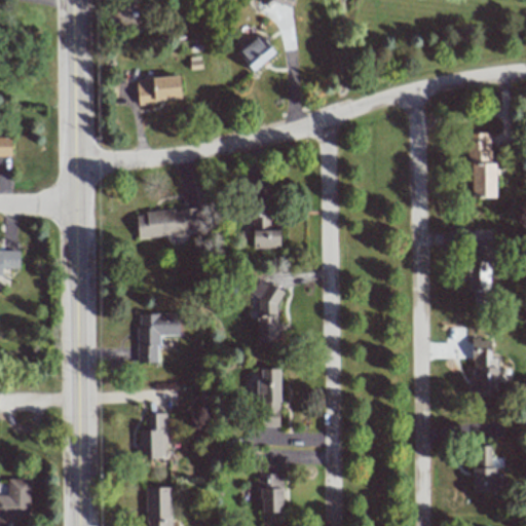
[(292,0),(265,0),(265,3),(291,8),(292,0)]
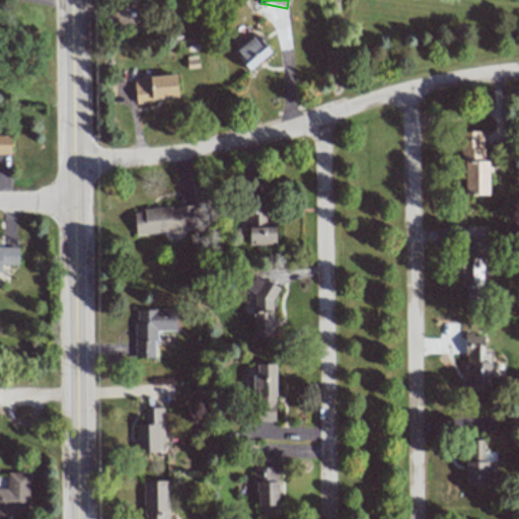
[(248,70),(271,53),(256,33),(233,52),(248,70)]
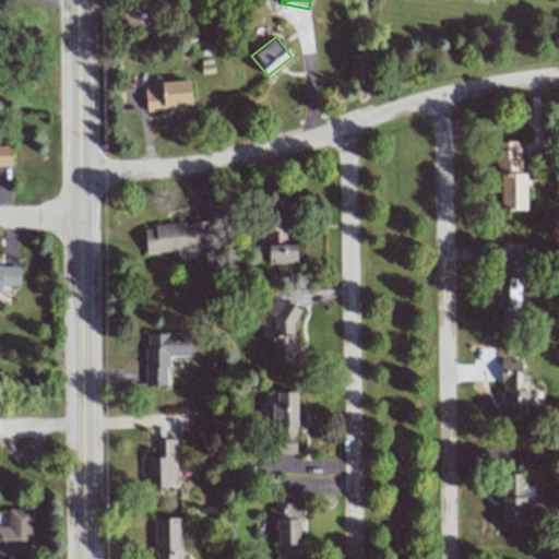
[(145,109),(191,107),(190,81),(144,83),(145,109)]
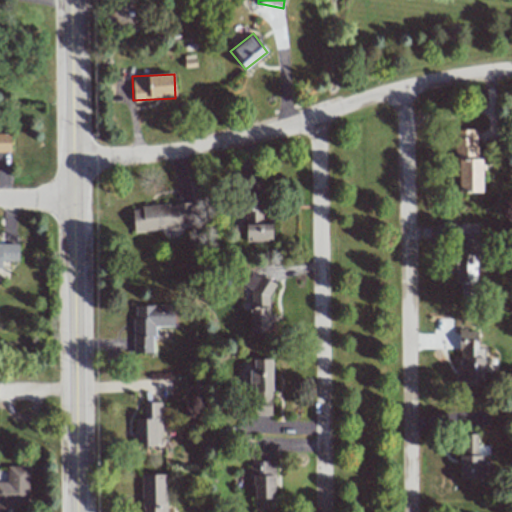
[(457,192),(482,192),(482,160),(477,160),(476,130),(456,130),(457,192)]
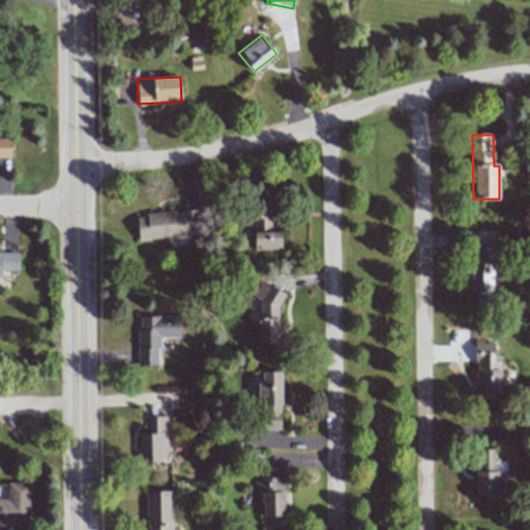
[(282,249),(281,227),(270,227),(270,205),(254,205),(254,251),(282,249)]
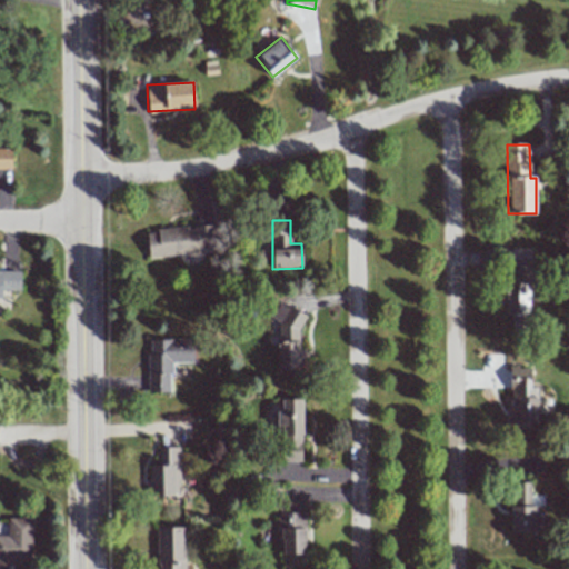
[(149,258),(176,256),(176,265),(201,262),(200,253),(219,252),(217,226),(147,231),(149,258)]
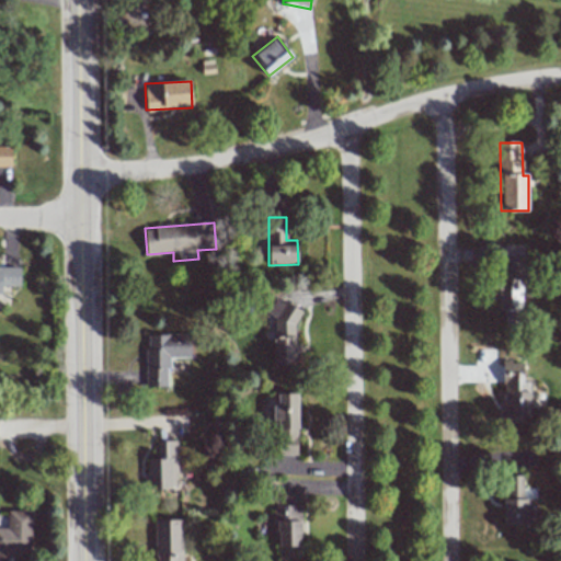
[(502,245),(502,278),(499,278),(499,310),(504,310),(504,324),(523,323),(523,245),(502,245)]
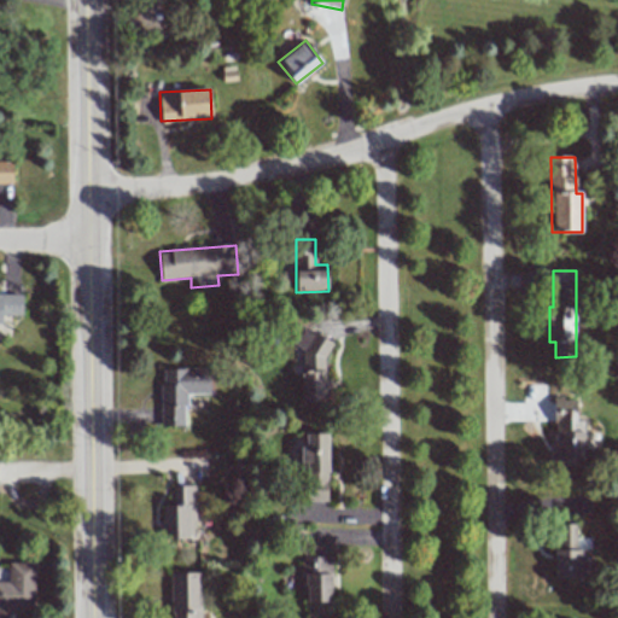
[(326,402),(325,334),(297,336),(298,348),(302,348),(302,402),(326,402)]
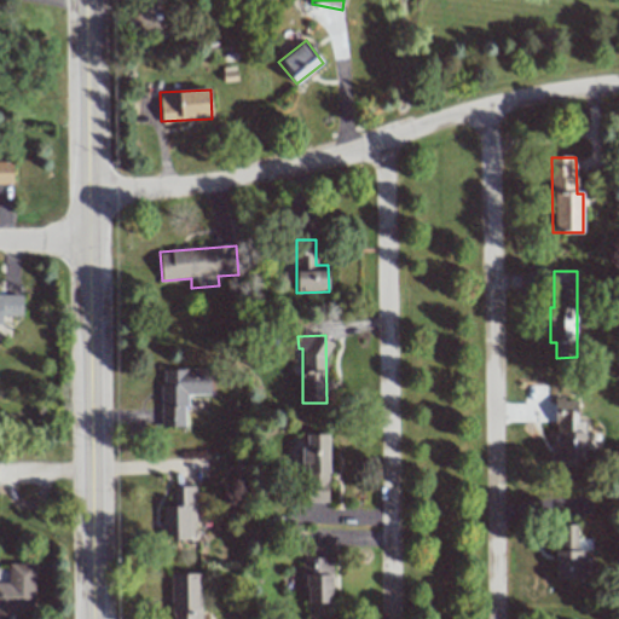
[(185,427),(185,394),(210,394),(209,369),(160,370),(161,427),(185,427)]
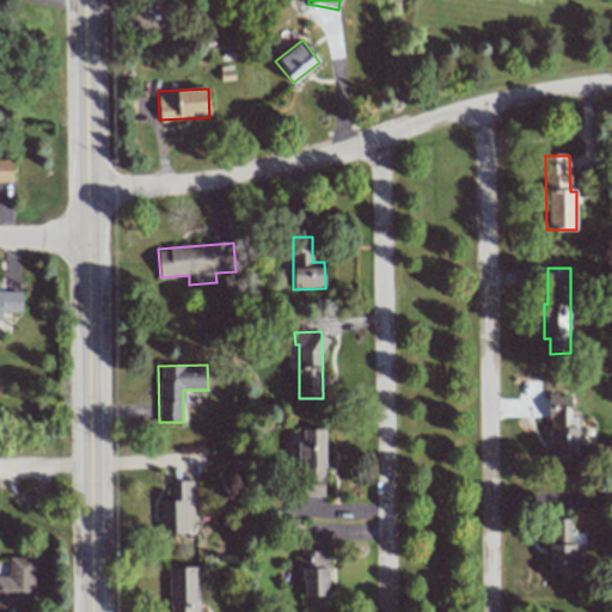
[(580,415),(570,415),(570,396),(549,396),(549,450),(544,450),(544,471),(579,471),(580,415)]
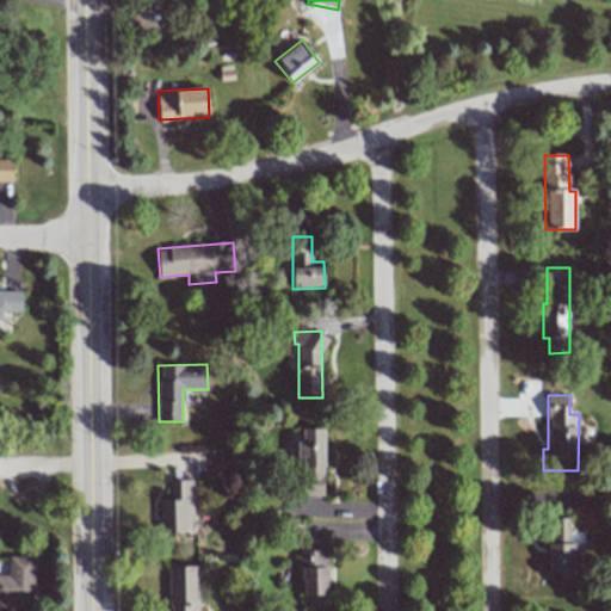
[(323,429),(302,429),(302,442),(297,442),(297,457),(302,457),(303,495),(325,495),(323,429)]
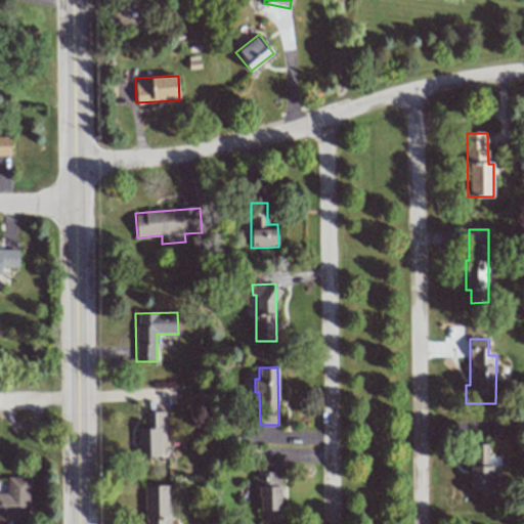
[(165,411),(147,411),(147,428),(138,428),(138,456),(165,455),(165,411)]
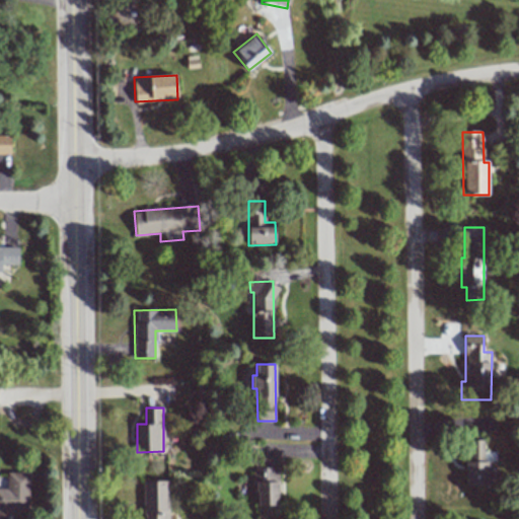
[(484,440),(465,440),(466,486),(496,486),(496,452),(484,452),(484,440)]
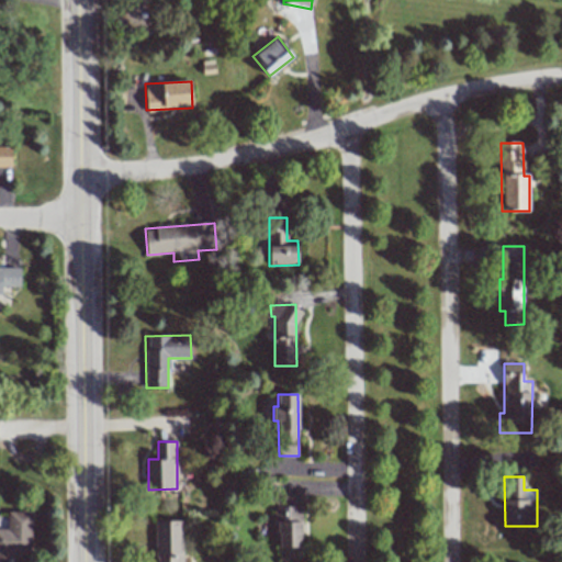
[(278,561),(293,561),(293,547),(302,547),(301,506),(276,506),(278,561)]
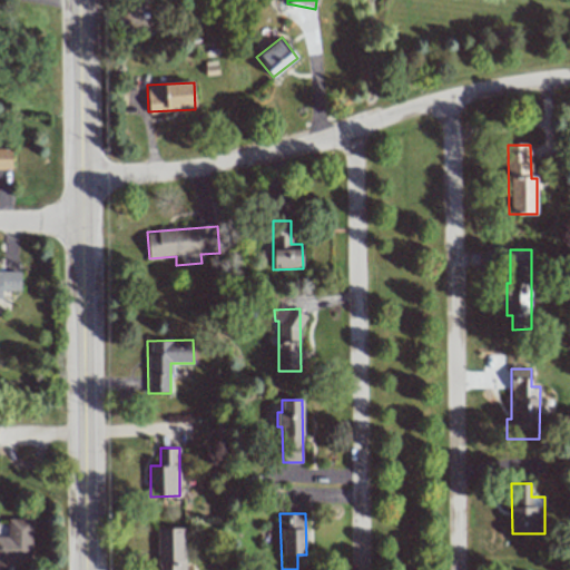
[(32,520),(8,519),(8,537),(0,536),(0,563),(31,564),(32,520)]
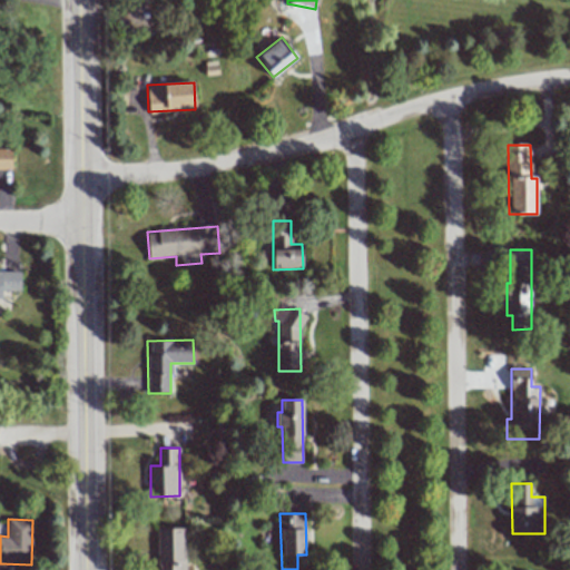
[(158,569),(185,569),(185,528),(157,529),(158,569)]
